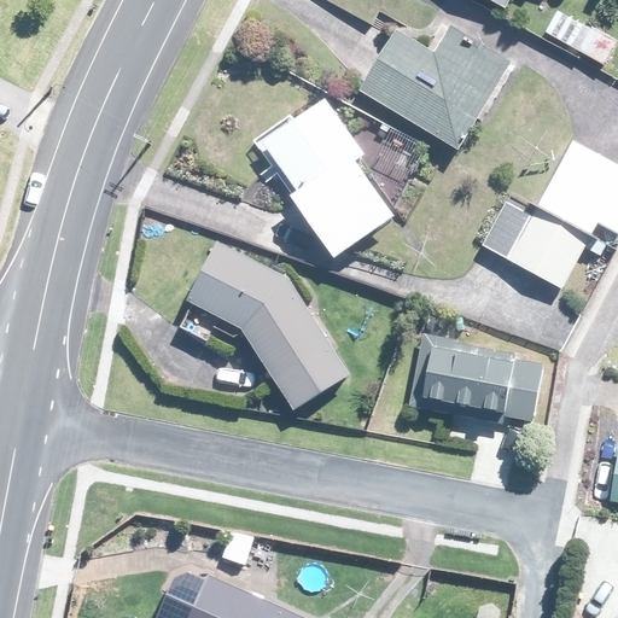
[(558,11),(546,33),(581,52),(593,30),(558,11)]
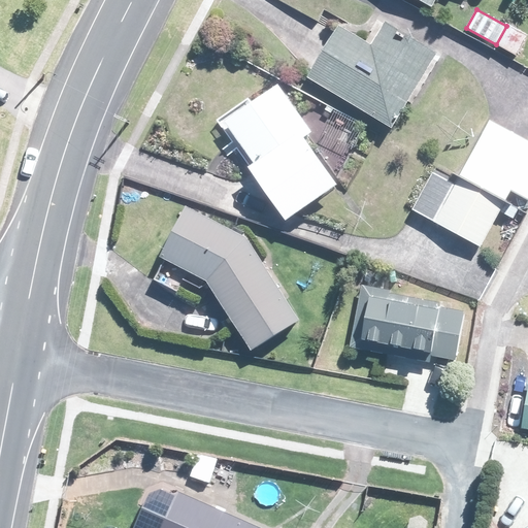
[(391,129),(436,54),(386,23),(371,47),(364,43),(339,29),(312,72),(308,79),(391,129)]
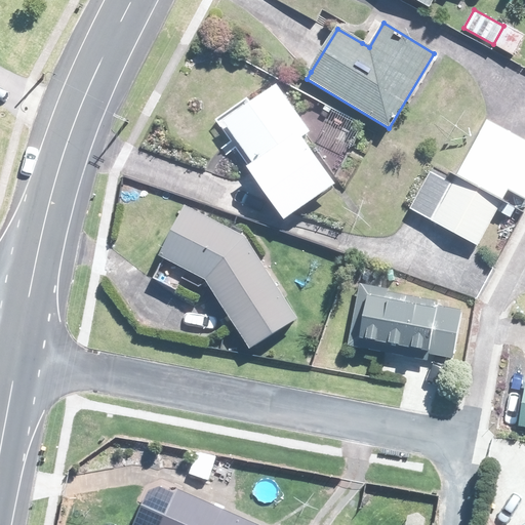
[(312,135),(318,131),(320,130),(287,82),(234,120),(264,162),(258,165),(257,166),(261,172),(293,218),(306,210),(344,183),(324,154),(312,135)]
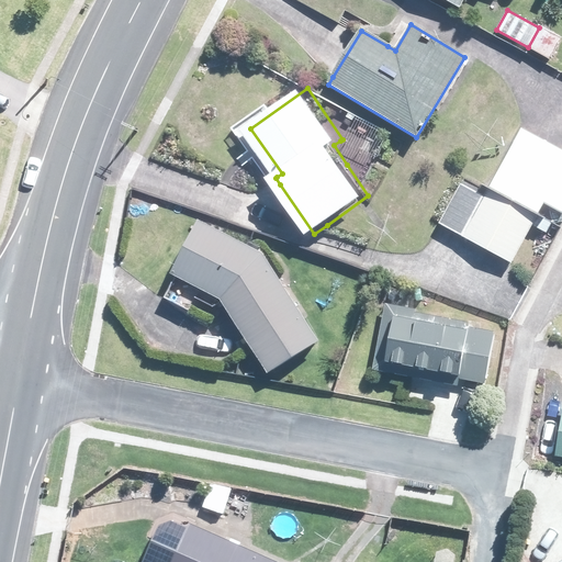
[(561,150),(521,130),(490,190),(539,215),(548,199),(561,206),(561,150)]
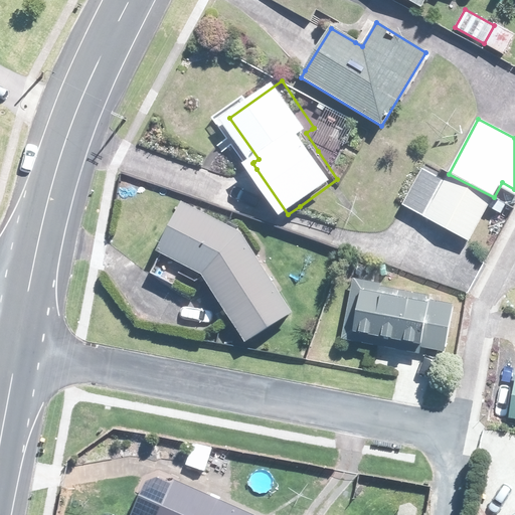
[(491,201),(446,177),(445,181),(444,181),(424,218),(469,241),(491,201)]
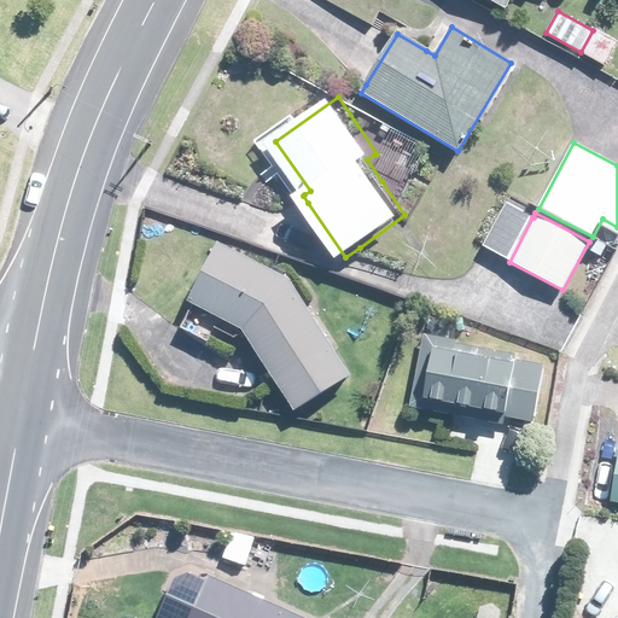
[(269,345),(281,363),(310,409),(368,372),(307,278),(233,238),(202,297),(213,302),(258,326),(268,342),(269,345)]
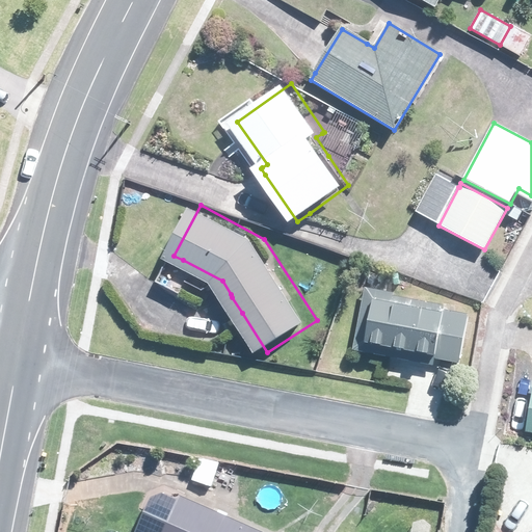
[(393,293),(368,288),(366,288),(353,351),(389,357),(433,367),(435,358),(458,363),(468,316),(455,313),(444,311),(444,308),(395,298),(392,297),(393,293)]
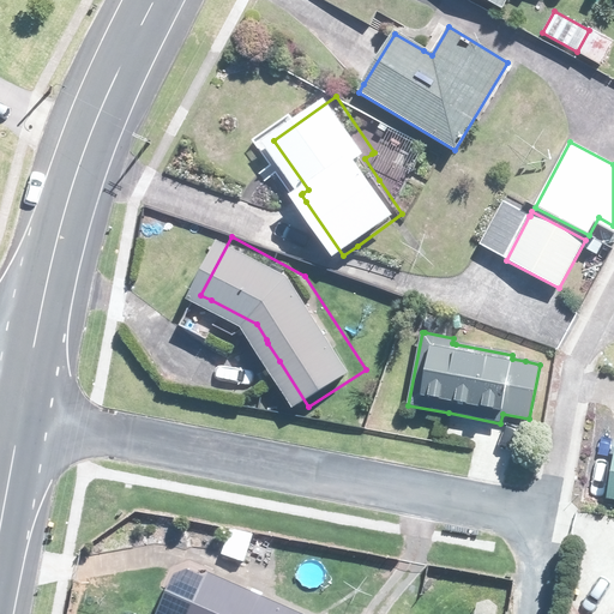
[(244,560),(252,535),(230,527),(222,553),(244,560)]
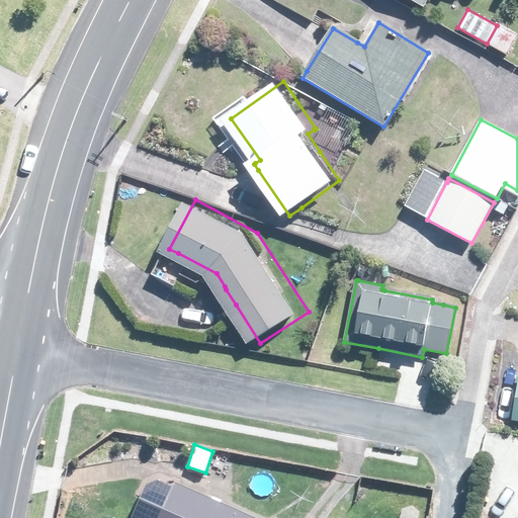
[(251,517),(176,484),(174,488),(165,484),(149,517),(251,517)]
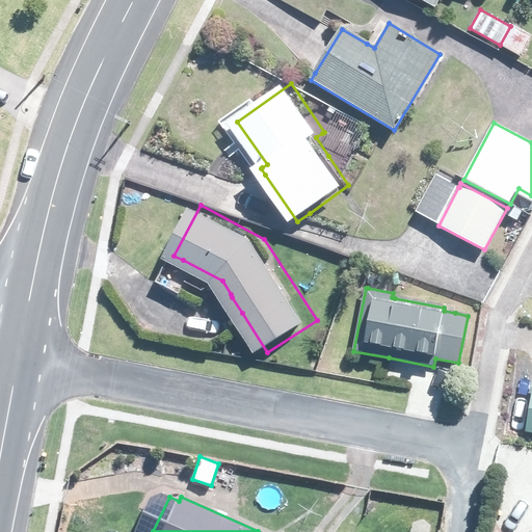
All buildings are outlined.
